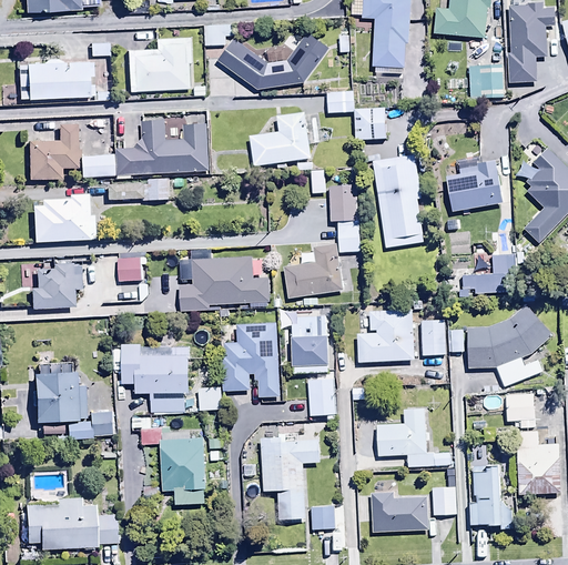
[(22,0),(23,11),(81,9),(81,6),(99,4),(98,0),(22,0)]
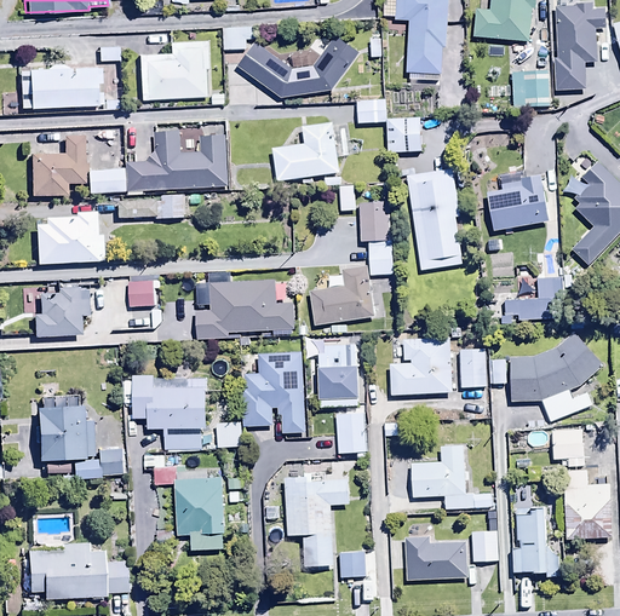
[(137,0),(137,13),(162,13),(162,0),(137,0)]
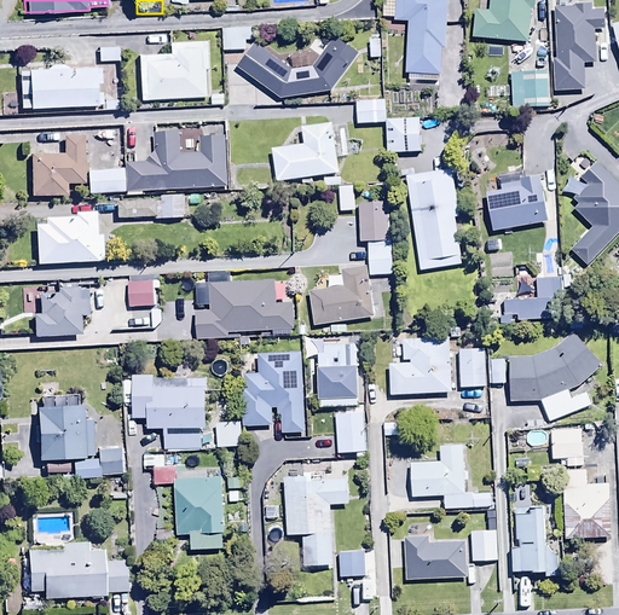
[(443,47),(444,47),(447,0),(381,0),(381,15),(388,16),(387,30),(400,32),(400,19),(409,19),(405,71),(409,73),(409,77),(438,80),(439,74),(441,74),(443,47)]
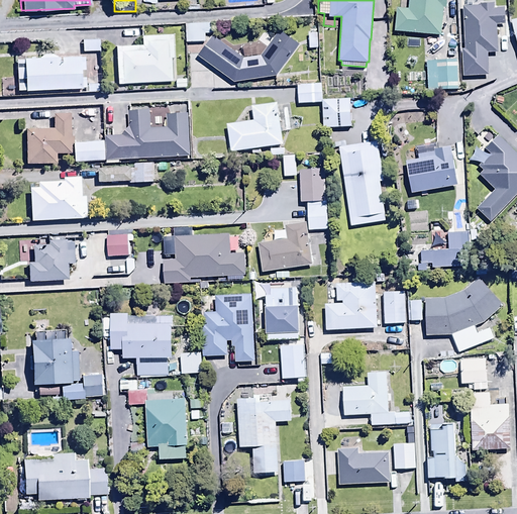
[(396,6),(395,30),(441,33),(443,5),(446,5),(446,0),(409,0),(409,7),(396,6)]
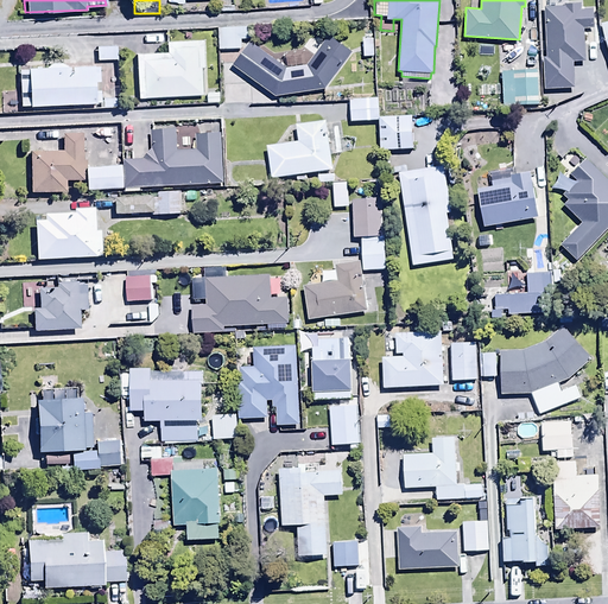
[(564,5),(544,6),(545,56),(543,56),(544,88),(575,87),(574,61),(586,59),(584,26),(593,26),(593,8),(578,8),(578,0),(564,1),(564,5)]
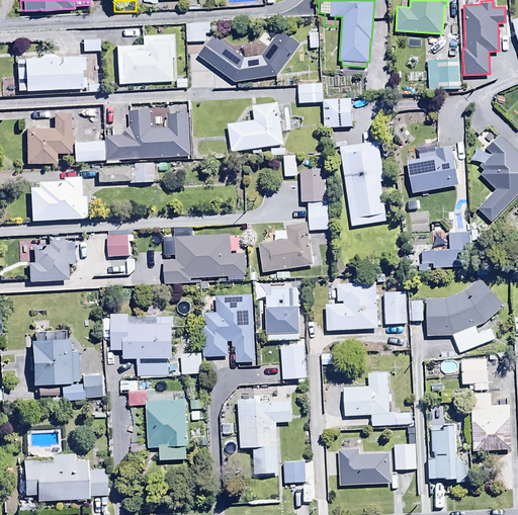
[(214,20),(187,21),(188,39),(205,38),(205,31),(214,31),(214,20)]
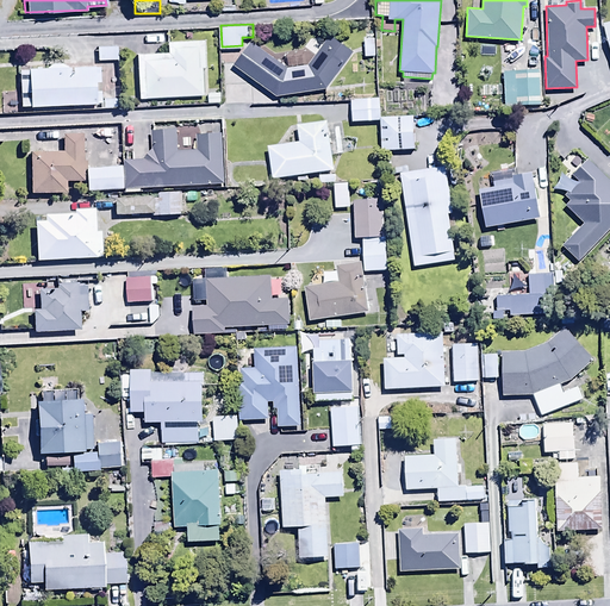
[(329,32),(307,63),(288,66),(251,39),(234,64),(277,95),(328,88),(354,50),(329,32)]
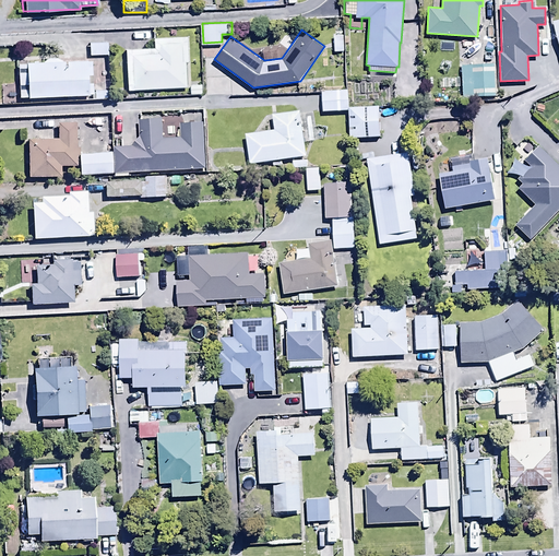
[(344,34),(334,34),(334,49),(344,49),(344,34)]
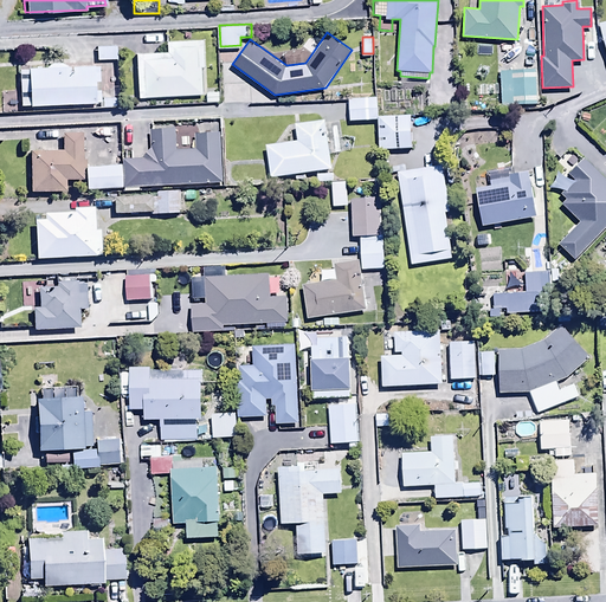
[(135,52),(136,96),(204,94),(202,66),(206,65),(205,38),(165,39),(166,51),(135,52)]
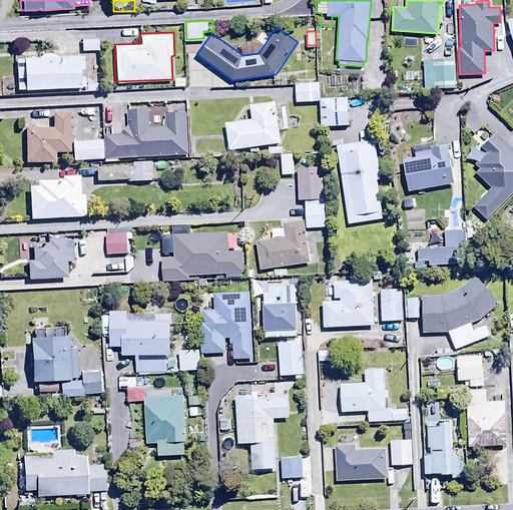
[(81,37),(82,49),(98,49),(98,37),(81,37)]
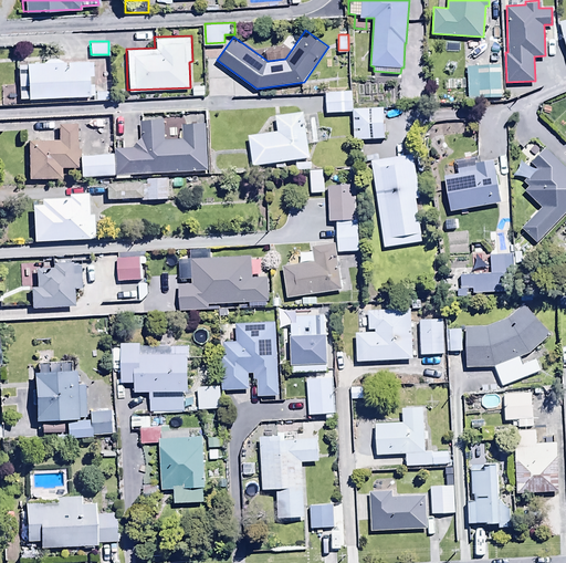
[(28,97),(28,100),(88,97),(88,95),(94,95),(93,82),(88,83),(88,75),(93,74),(92,60),(28,62),(28,60),(17,61),(18,97),(28,97)]
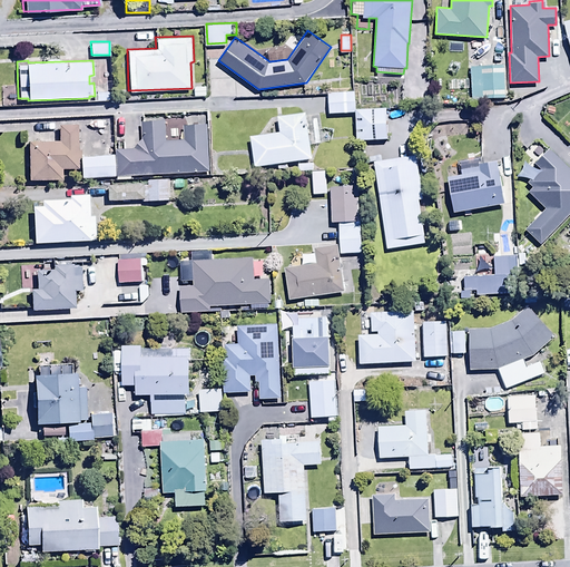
[(504,65),(471,66),(472,99),(505,98),(504,65)]
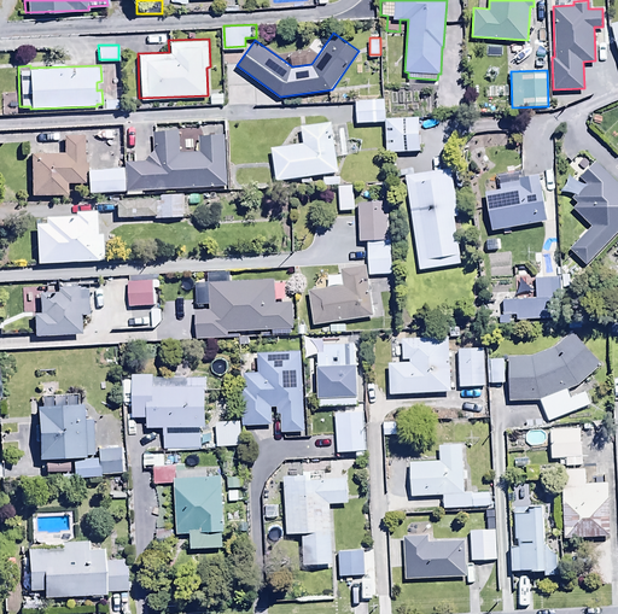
[(210,91),(210,103),(226,103),(226,91),(210,91)]
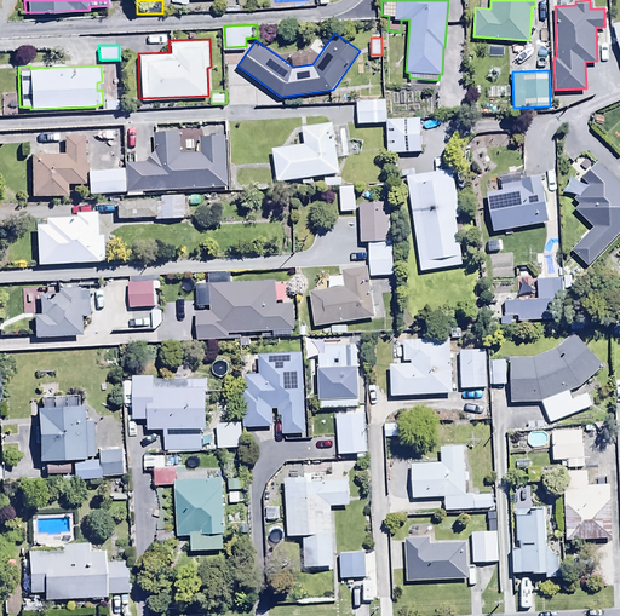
[(103,97),(104,109),(122,109),(122,97),(103,97)]
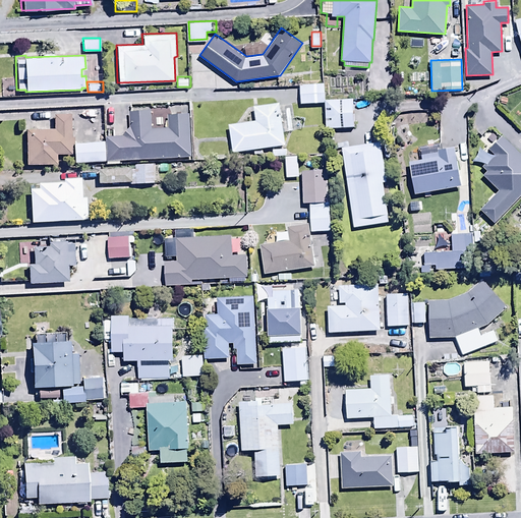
[(324,82),(299,83),(300,103),(325,102),(324,82)]
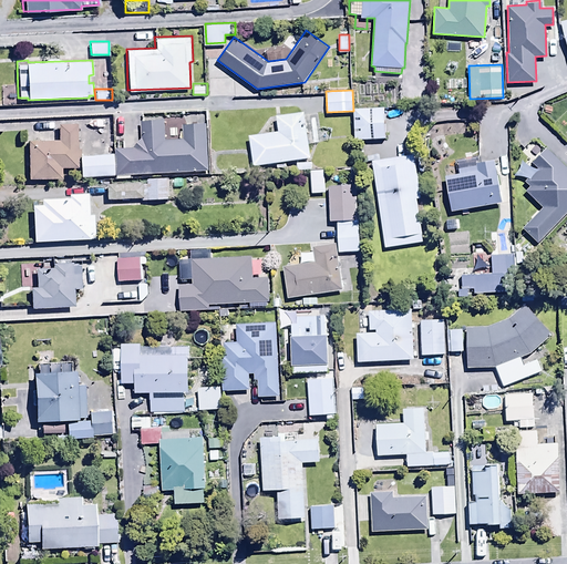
[(385,137),(384,106),(354,108),(354,139),(385,137)]
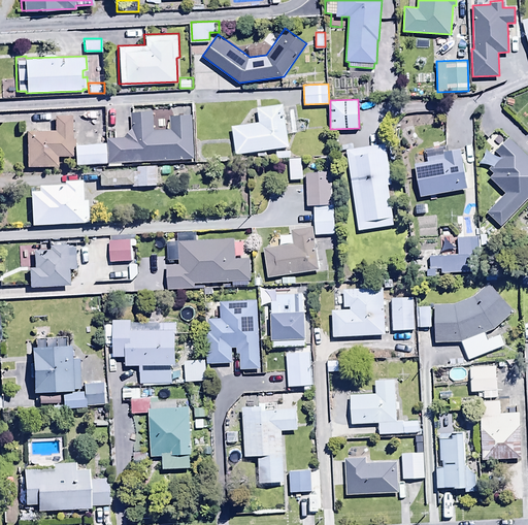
[(231,126),(236,154),(289,146),(283,103),(257,107),(259,122),(231,126)]
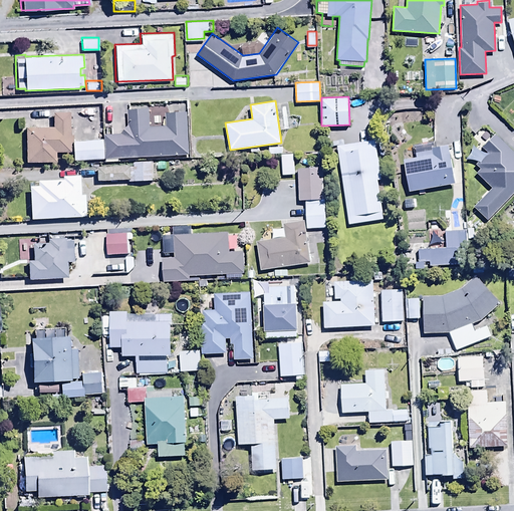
[(127,108),(127,125),(119,133),(102,134),(102,139),(103,159),(103,162),(117,161),(117,158),(189,155),(187,110),(166,111),(166,125),(150,125),(149,108),(127,108)]
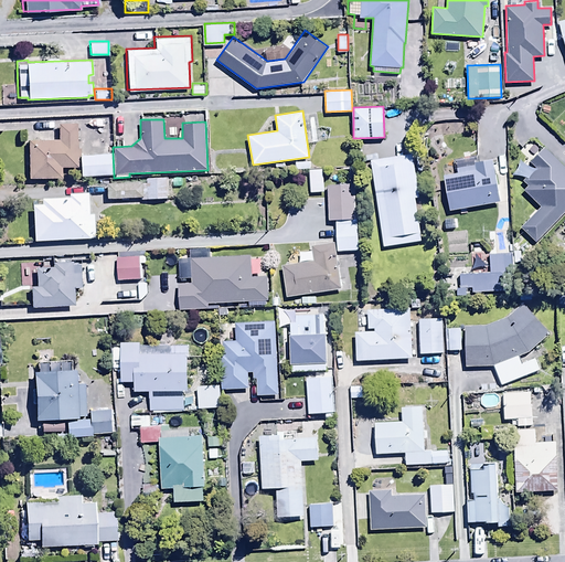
[(57,139),(28,139),(28,178),(61,178),(61,167),(77,167),(76,123),(57,123),(57,139)]
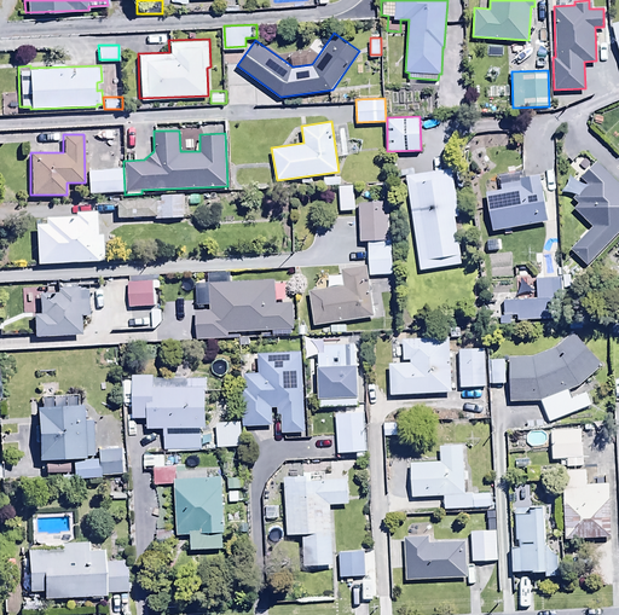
[(579,175),(586,183),(572,196),(578,202),(573,207),(593,226),(571,248),(588,264),(618,232),(618,183),(596,160),(579,175)]
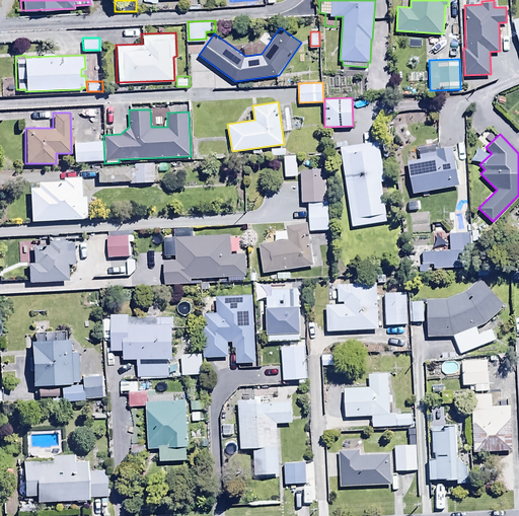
[(73,141),(73,161),(104,160),(103,140),(73,141)]
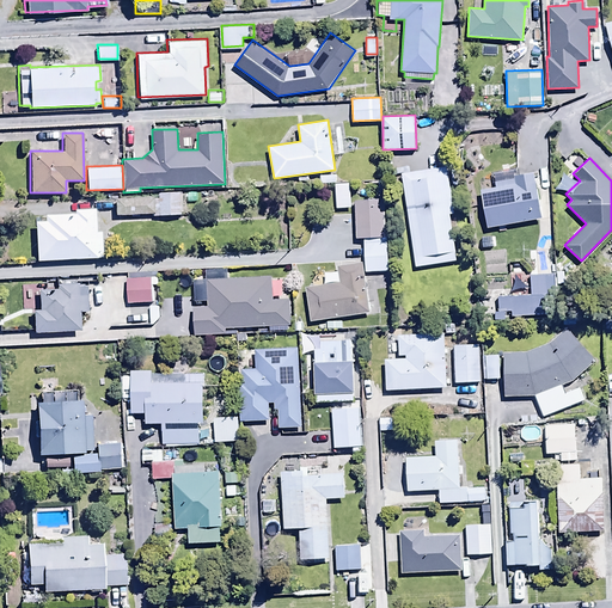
[(446,166),(401,172),(415,265),(457,259),(450,214),(454,214),(446,166)]
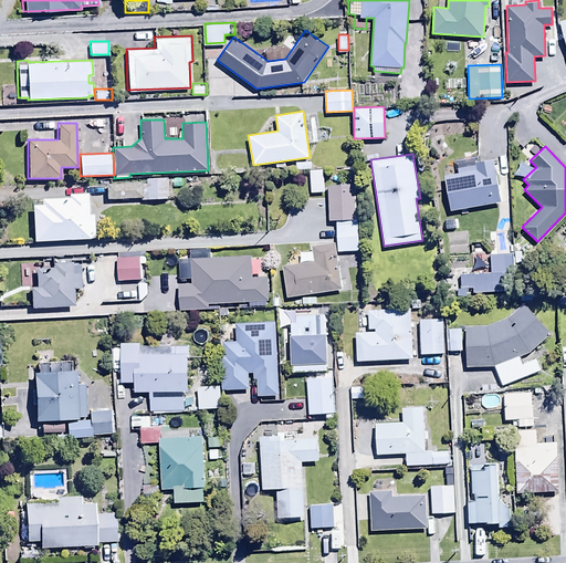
[(444,175),(450,210),(501,201),(493,158),(477,162),(475,156),(457,159),(459,173),(444,175)]
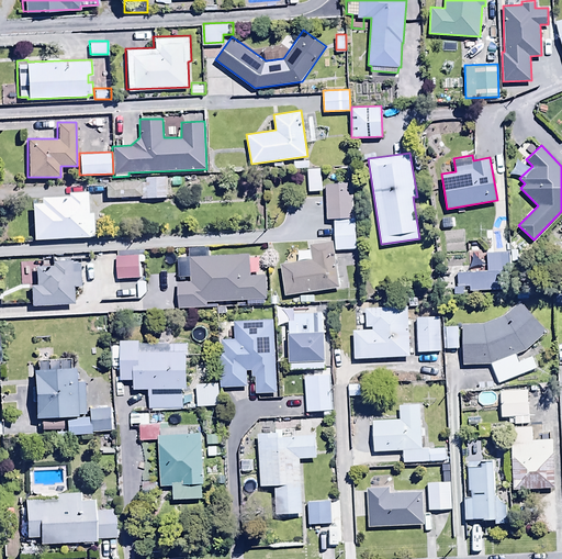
[(322,171),(310,171),(311,194),(323,193),(322,171)]
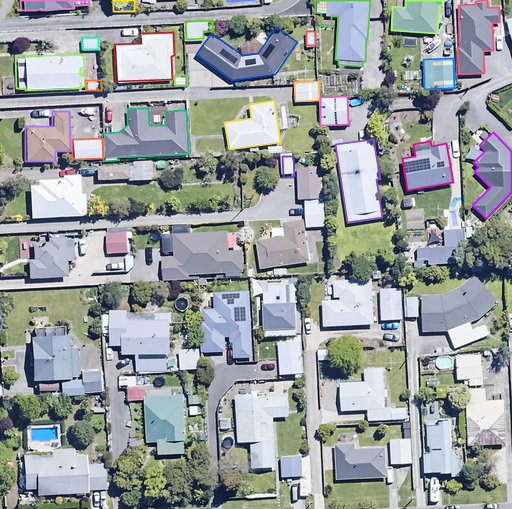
[(96,165),(96,180),(153,179),(153,173),(151,173),(151,160),(132,161),(132,164),(96,165)]
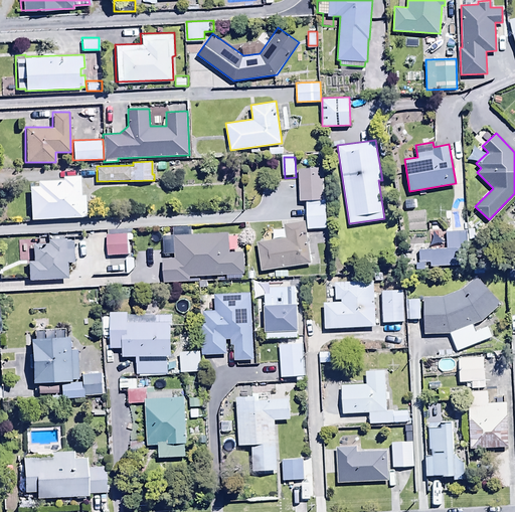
[(299,200),(306,200),(307,227),(328,227),(326,197),(324,197),(323,167),(298,168),(299,200)]
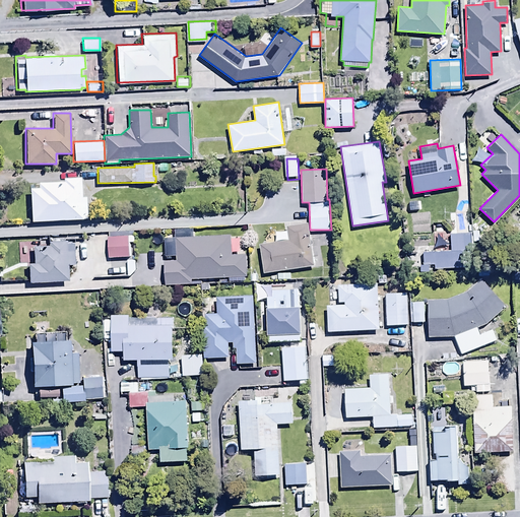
[(28,188),(30,221),(86,218),(85,203),(91,203),(90,188),(92,188),(92,178),(60,179),(60,181),(37,182),(37,187),(28,188)]
